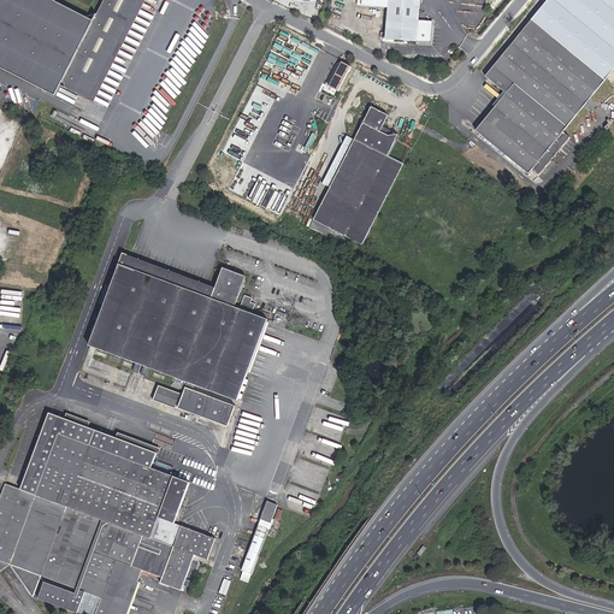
[(100,0),(92,21),(51,0),(0,0),(0,70),(52,96),(58,83),(86,98),(135,0),(100,0)]
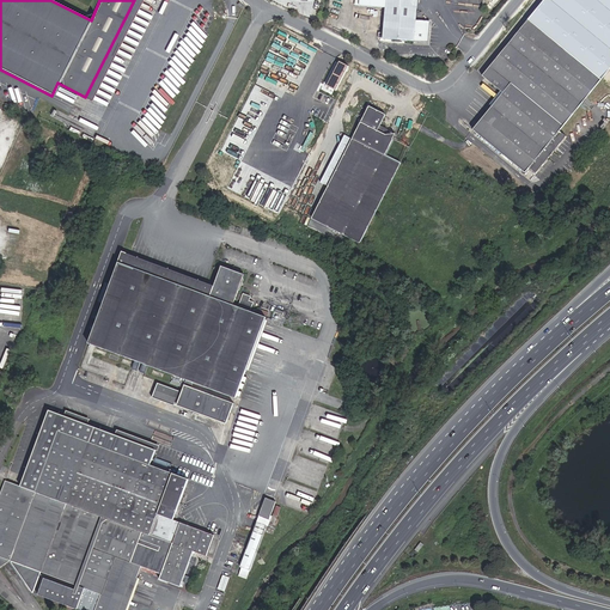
[(357,0),(357,2),(383,5),(380,29),(374,29),(374,35),(427,40),(428,23),(424,19),(413,18),(414,0),(357,0)]
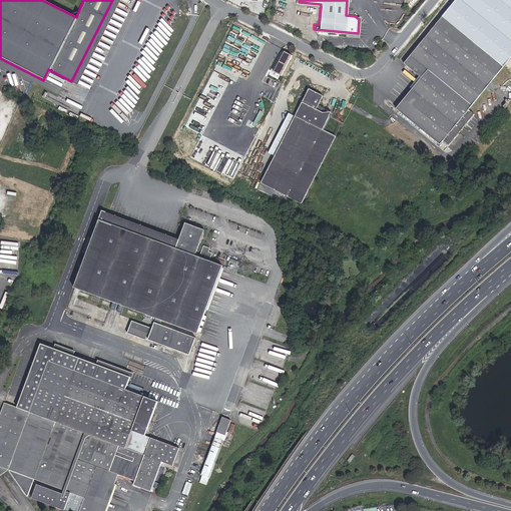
[(418,93),(402,113),(438,143),(441,139),(447,143),(473,112),(467,108),(510,53),(510,0),(452,0),(440,15),(402,61),(420,76),(410,87),(418,93)]
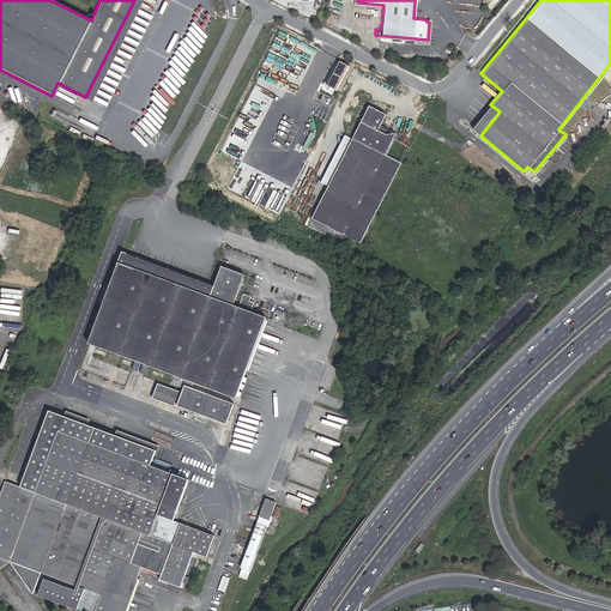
[(471,128),(481,135),(500,112),(490,104),(471,128)]
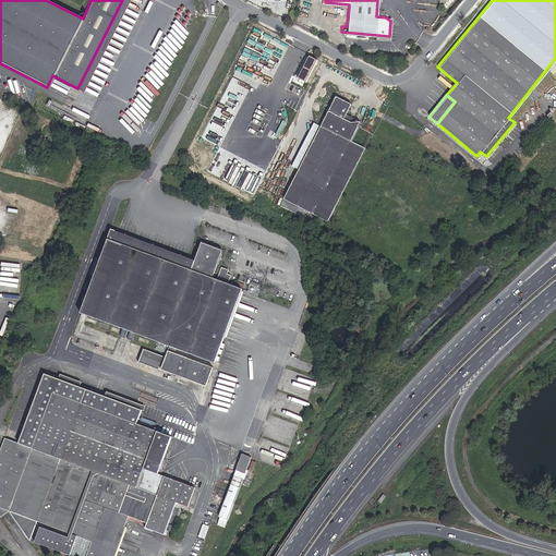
[(321,124),(298,168),(283,196),(326,219),(363,147),(349,140),(358,121),(353,122),(352,123),(342,119),(350,104),(335,96),(321,124)]
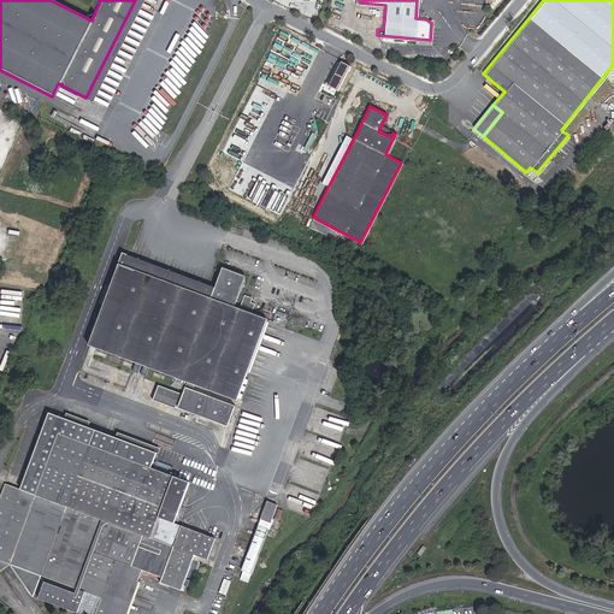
[(323,183),(329,186),(354,137),(347,134),(323,183)]
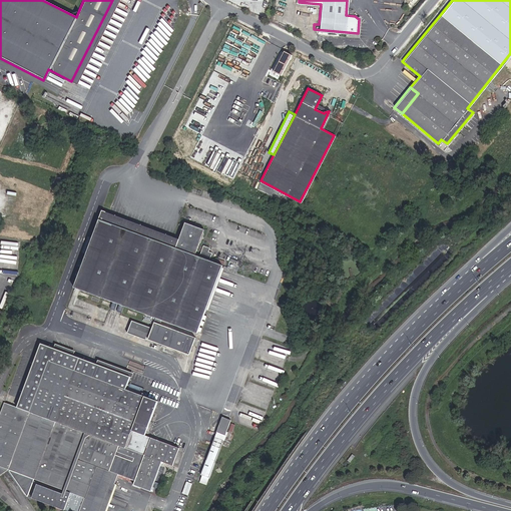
[(221,266),(196,256),(200,244),(202,243),(201,242),(205,233),(206,233),(205,232),(203,229),(190,224),(192,221),(184,218),(183,221),(182,221),(176,237),(105,210),(100,208),(99,210),(96,209),(94,216),(97,217),(71,286),(75,287),(153,317),(145,339),(187,355),(194,337),(158,324),(159,319),(195,333),(221,266)]
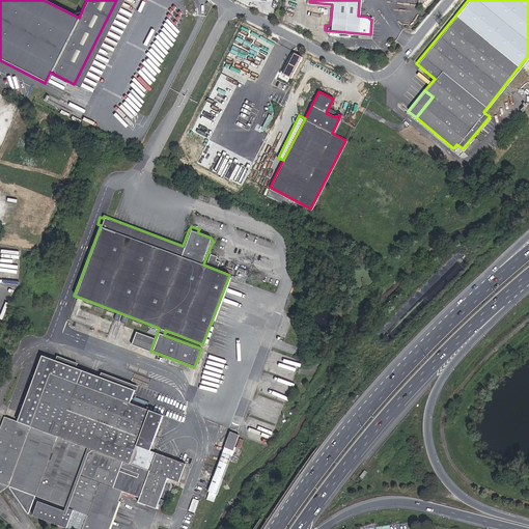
[(152,338),(134,331),(129,343),(148,351),(152,338)]
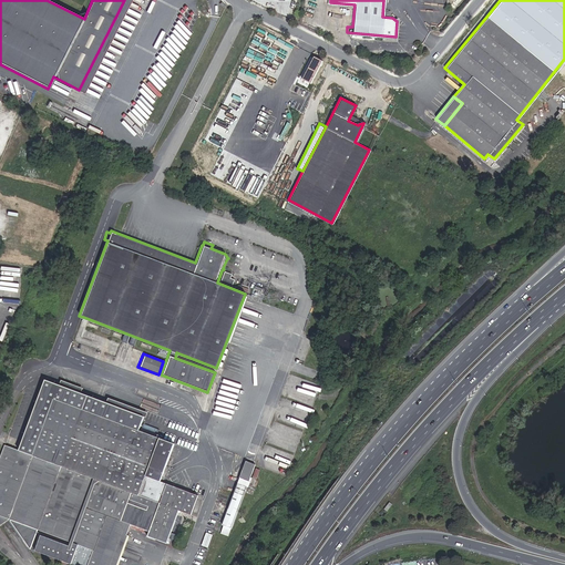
[(0,522),(8,516),(10,517),(11,519),(10,520),(31,547),(39,528),(69,540),(67,544),(39,534),(33,547),(78,564),(112,564),(125,532),(123,531),(127,521),(149,530),(146,533),(165,541),(177,507),(188,512),(196,494),(158,480),(173,442),(153,435),(155,430),(151,428),(152,424),(141,420),(142,414),(44,379),(18,449),(3,443),(0,451),(0,522)]
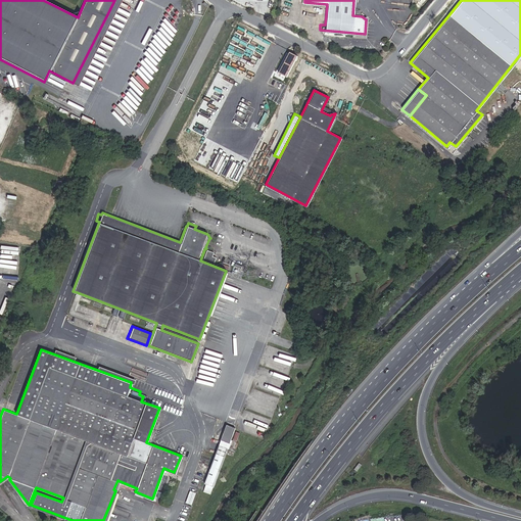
[(225,423),(220,438),(227,441),(233,426),(225,423)]
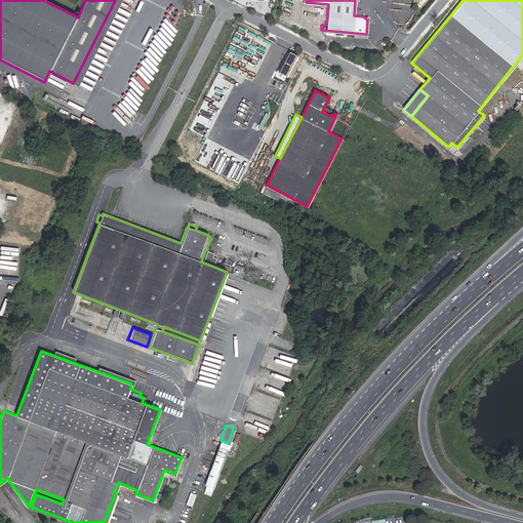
[(215,453),(204,483),(212,487),(224,456),(215,453)]
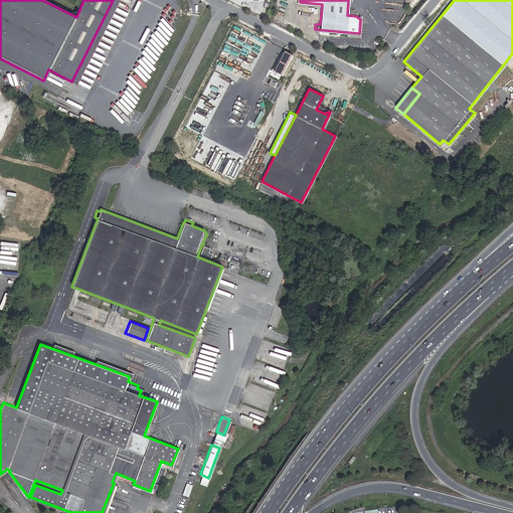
[(185,482),(181,493),(187,495),(191,484),(185,482)]
